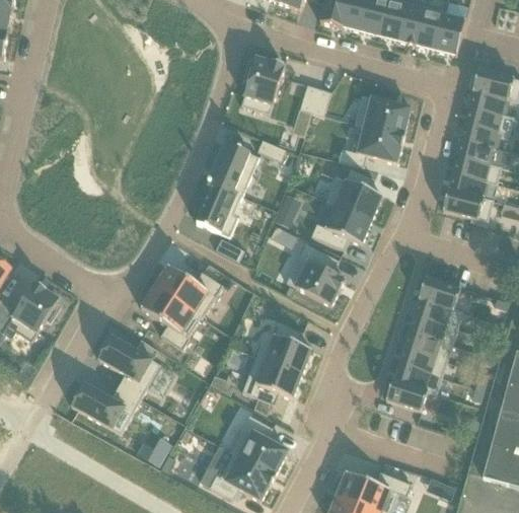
[(0,0),(0,4),(11,7),(11,8),(13,8),(14,0),(0,0)]
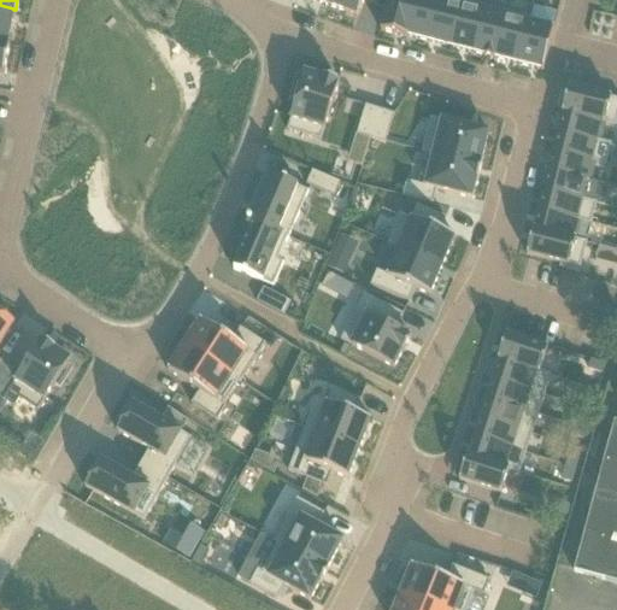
[(115,35),(122,0),(89,0),(84,28),(115,35)]
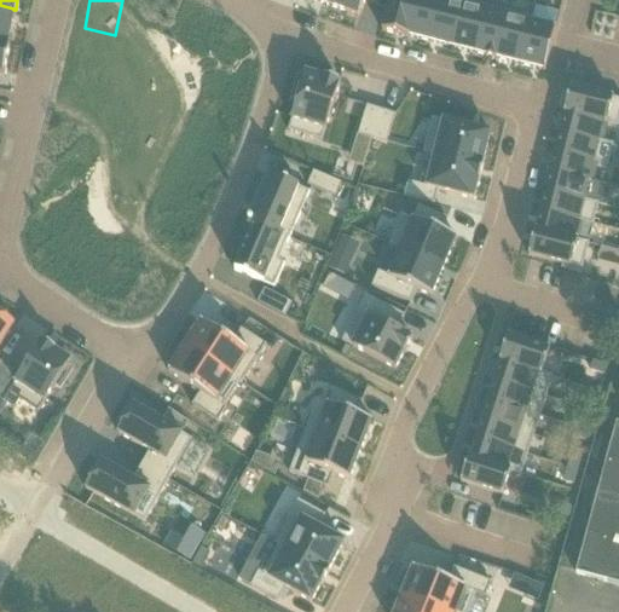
[(329,0),(359,11),(363,0),(379,0),(329,0)]
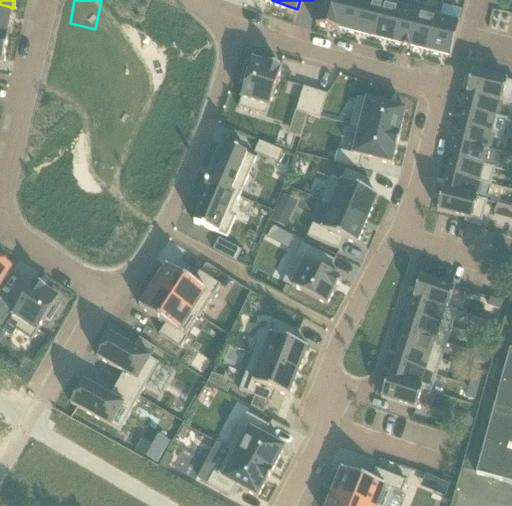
[(320,0),(315,21),(336,26),(342,0),(320,0)]
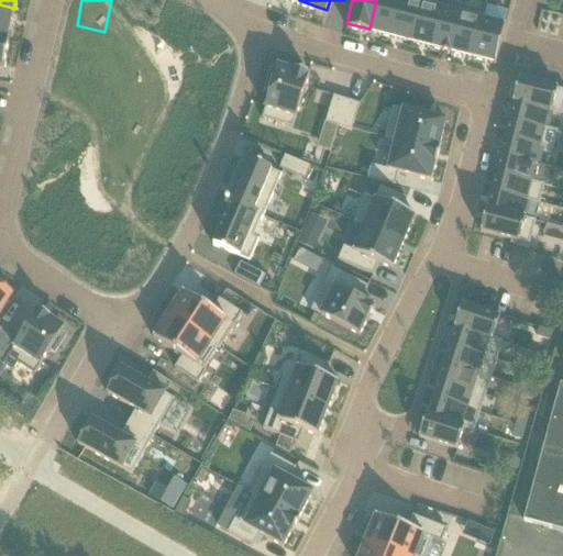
[(376,0),(370,29),(371,30),(372,28),(390,33),(398,0),(376,0)]
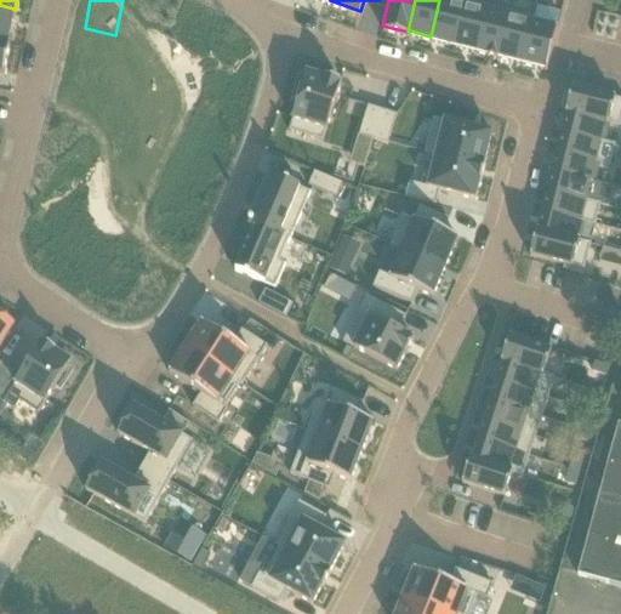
[(439,0),(431,37),(454,43),(463,0),(439,0)]
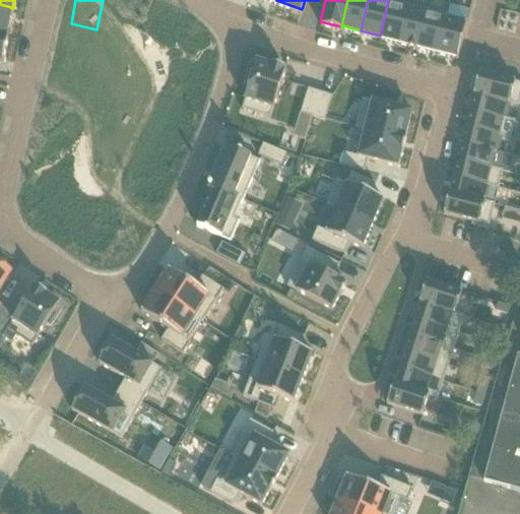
[(388,0),(380,36),(398,40),(408,0),(388,0)]
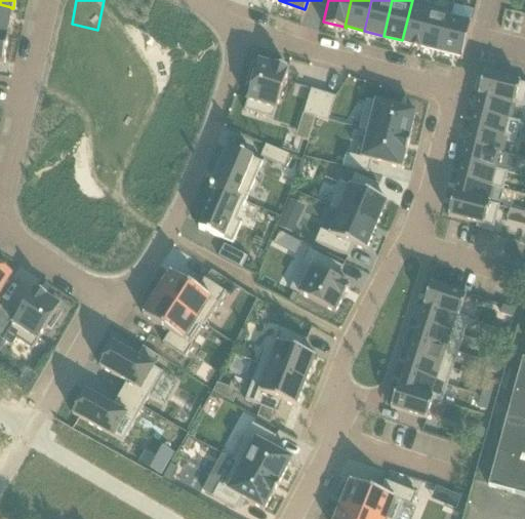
[(412,0),(402,40),(421,45),(432,2),(425,0),(412,0)]
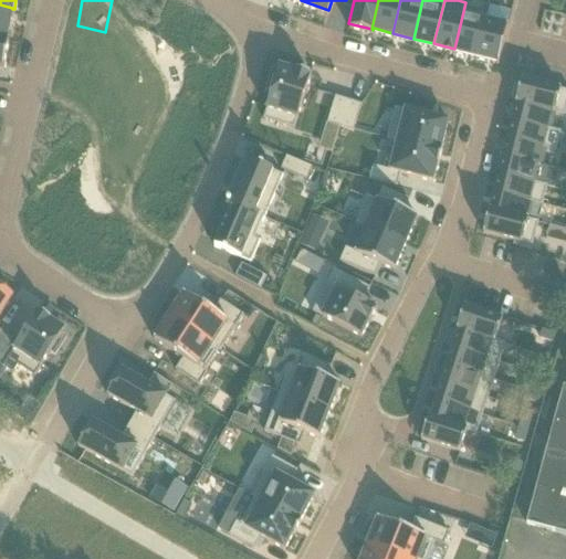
[(465,2),(454,49),(475,54),(484,16),(485,16),(488,8),(465,2)]
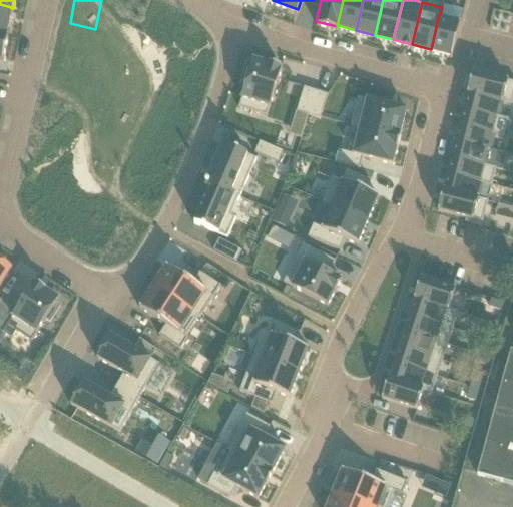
[(0,31),(6,33),(6,32),(11,8),(11,7),(0,4),(0,31)]
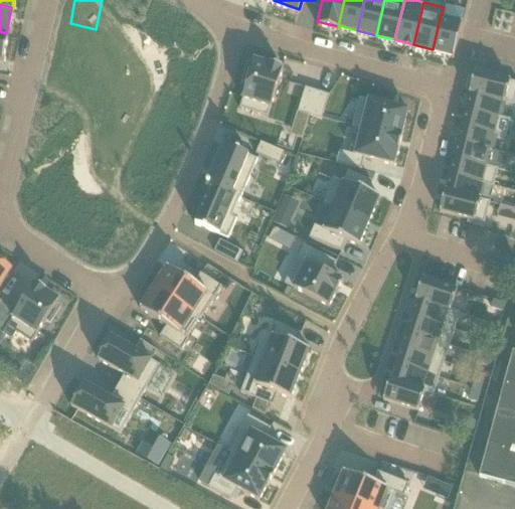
[(441,14),(433,49),(453,54),(462,19),(441,14)]
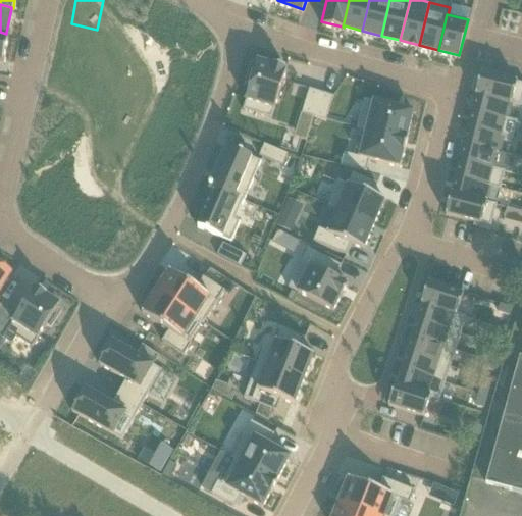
[(250,81),(243,105),(271,114),(285,65),(284,65),(285,64),(283,63),(275,61),(273,60),(272,61),(257,57),(256,61),(252,59),(246,79),(250,81)]
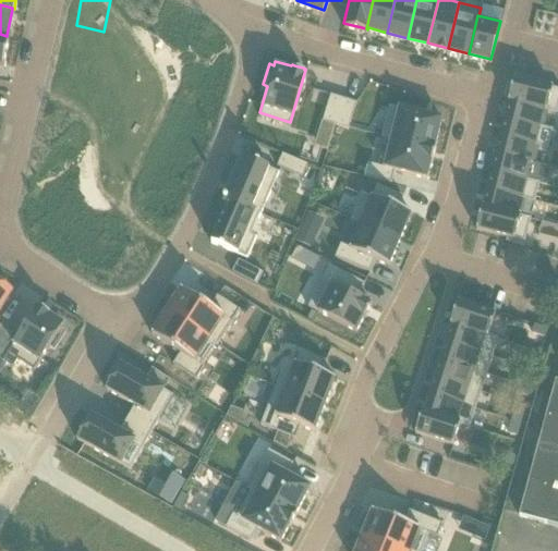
[(557,84),(513,73),(508,96),(546,106),(546,107),(557,109),(557,84)]
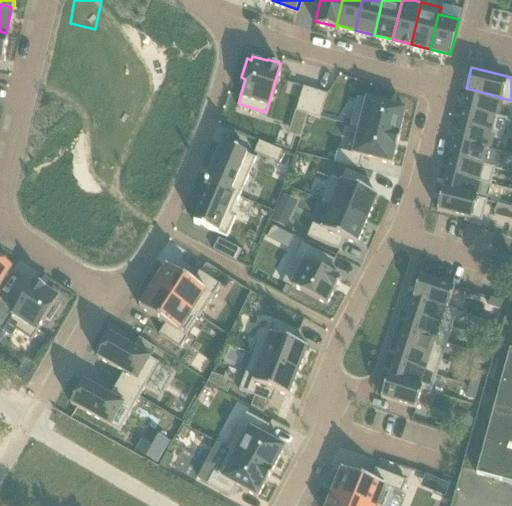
[(303,83),(295,107),(307,111),(315,86),(303,83)]
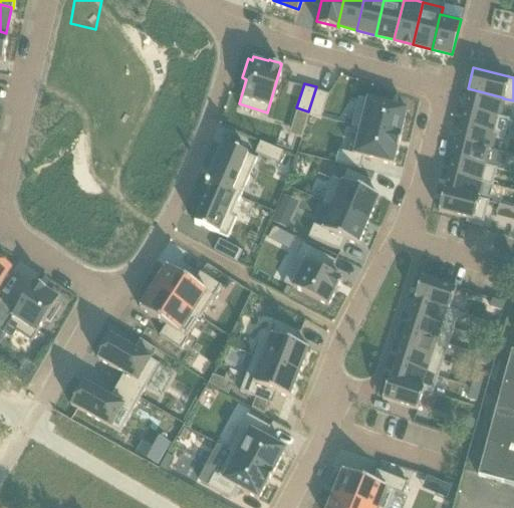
[(316,86),(308,111),(320,114),(327,90),(316,86)]
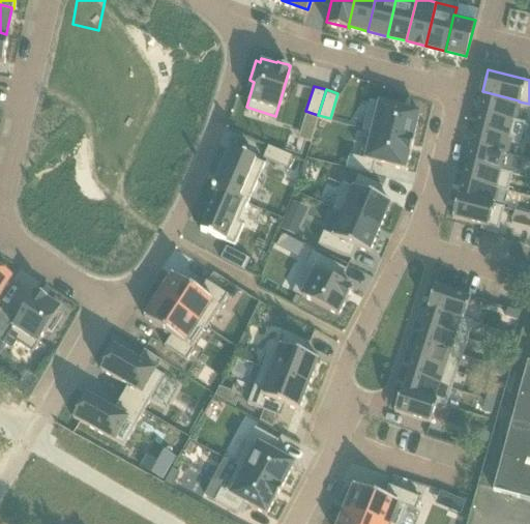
[(482,92),(478,109),(514,117),(516,116),(519,102),(519,100),(482,91),(482,92)]
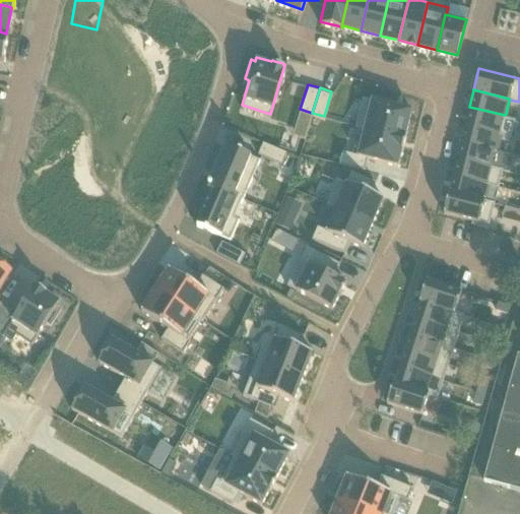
[(363,94),(355,123),(365,126),(365,125),(404,135),(404,134),(411,107),(363,94)]
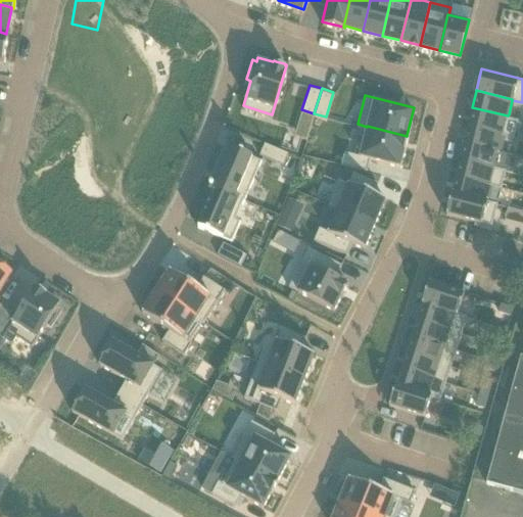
[(472,107),(468,124),(504,133),(513,136),(518,118),(509,114),(508,115),(472,107)]
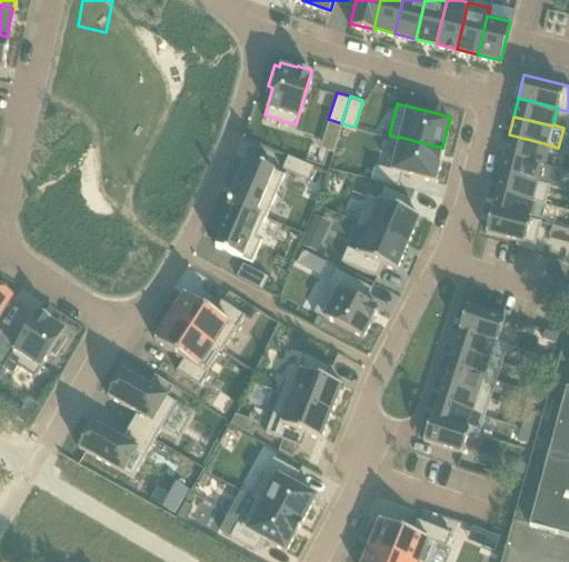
[(509,134),(505,152),(543,162),(548,144),(509,134)]
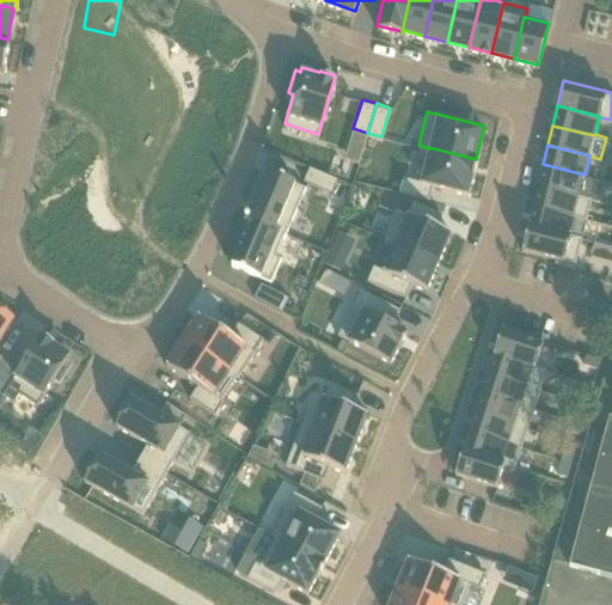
[(403,175),(399,189),(429,196),(433,183),(467,191),(472,172),(473,172),(475,170),(477,160),(478,158),(476,158),(476,159),(429,147),(429,148),(421,179),(403,175)]
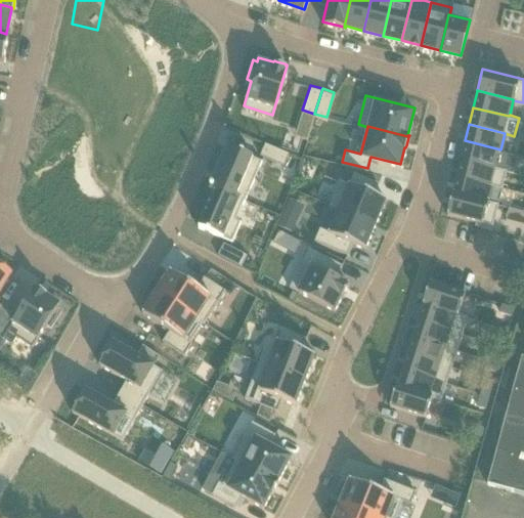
[(265,140),(260,153),(284,162),(289,150),(265,140)]
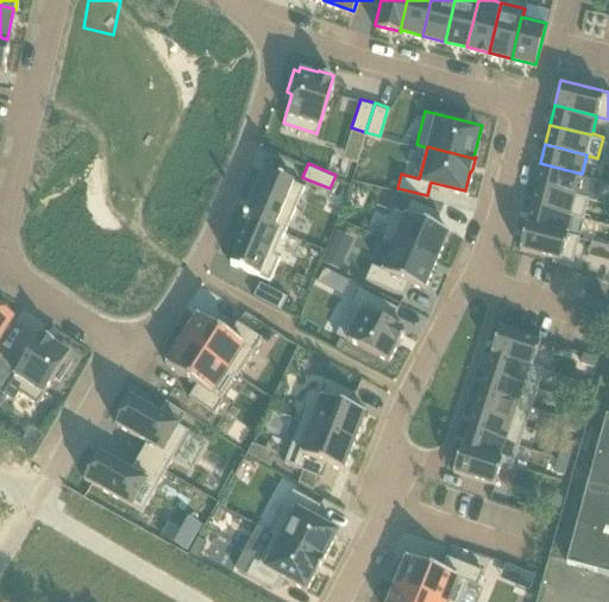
[(540,163),(535,182),(577,193),(588,195),(595,198),(600,179),(582,174),(540,163)]
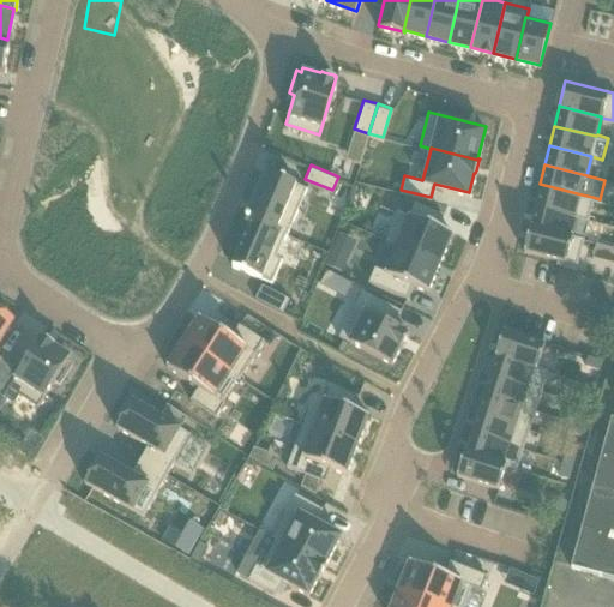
[(244,212),(244,214),(251,217),(252,216),(287,232),(306,185),(266,168),(264,174),(262,172),(254,188),(258,190),(247,214),(245,211),(244,212)]
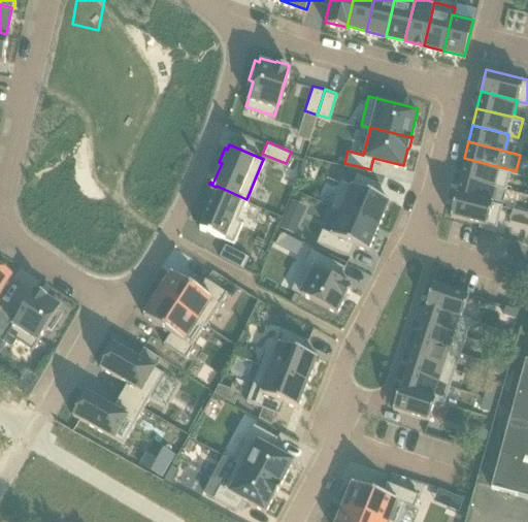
[(464,158),(460,175),(496,184),(505,187),(509,169),(500,167),(464,158)]
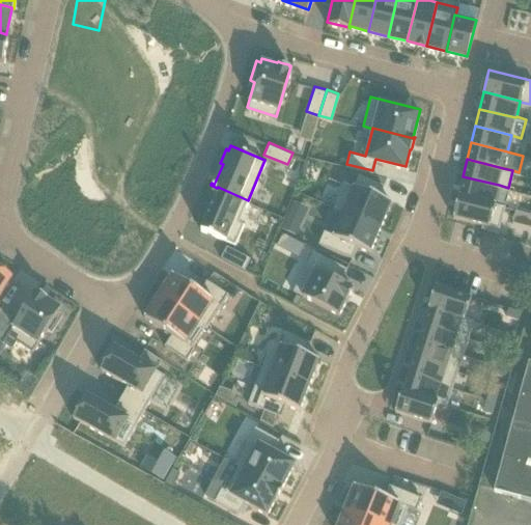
[(344,180),(334,205),(342,210),(343,209),(381,224),(391,199),(378,194),(383,183),(359,172),(354,184),(344,180)]
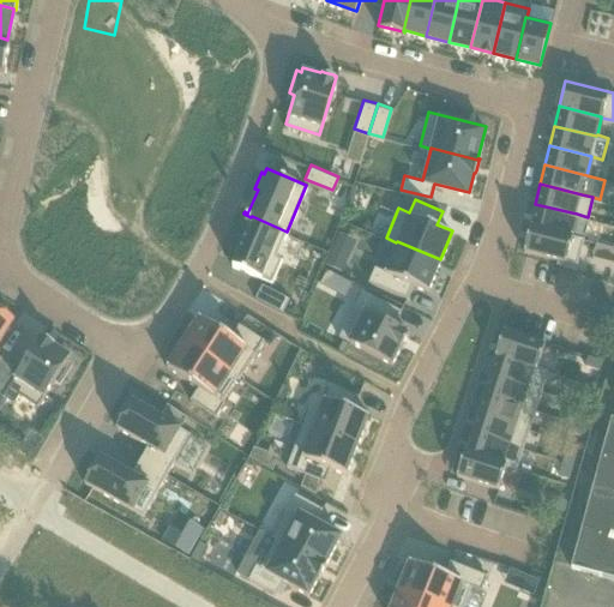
[(530,222),(530,223),(572,234),(583,236),(588,217),(577,214),(535,204),(530,222)]
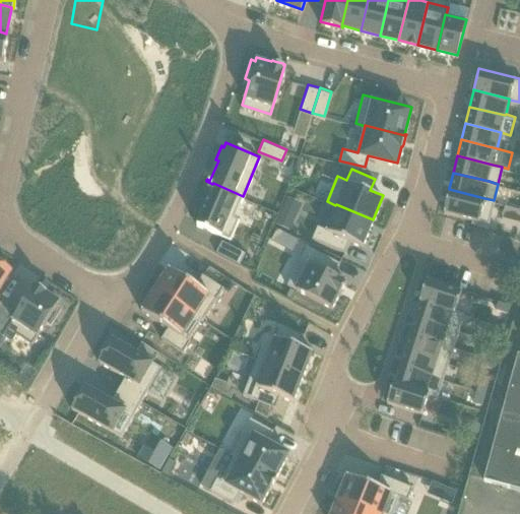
[(212,184),(196,222),(230,237),(239,216),(234,214),(242,196),(243,196),(213,183),(212,184)]
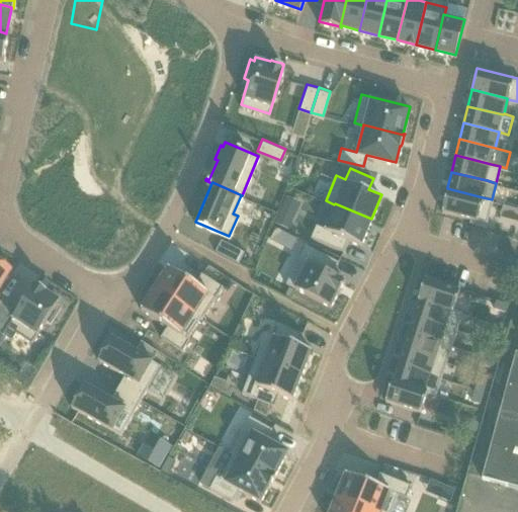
[(447,188),(441,209),(487,221),(492,199),(483,197),(447,188)]
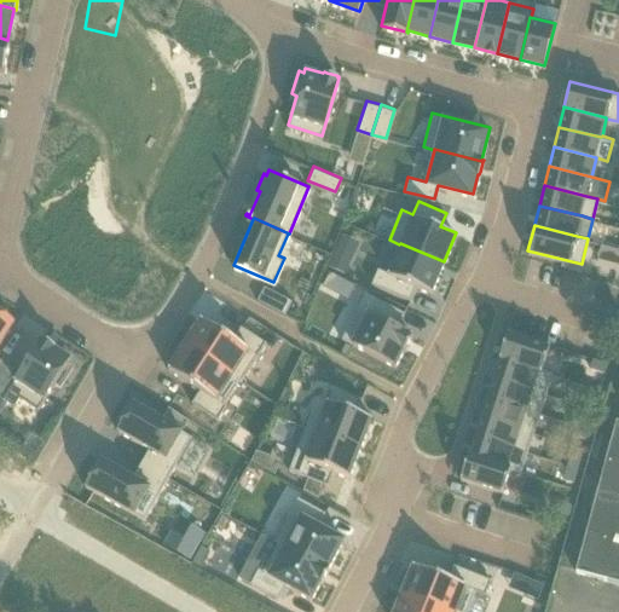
[(377,266),(371,281),(410,298),(416,284),(431,290),(444,261),(400,243),(399,244),(388,271),(377,266)]
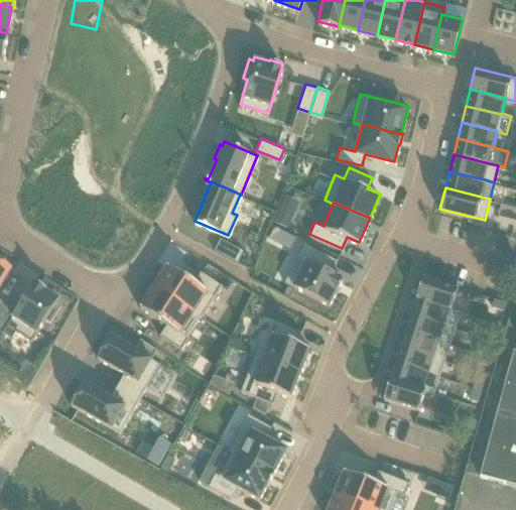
[(278,207),(273,219),(286,225),(291,213),(278,207)]
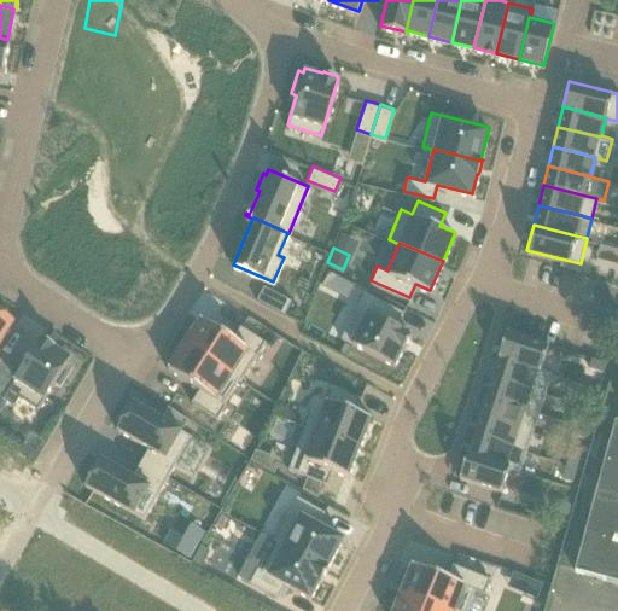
[(263,283),(256,296),(284,312),(291,297),(263,283)]
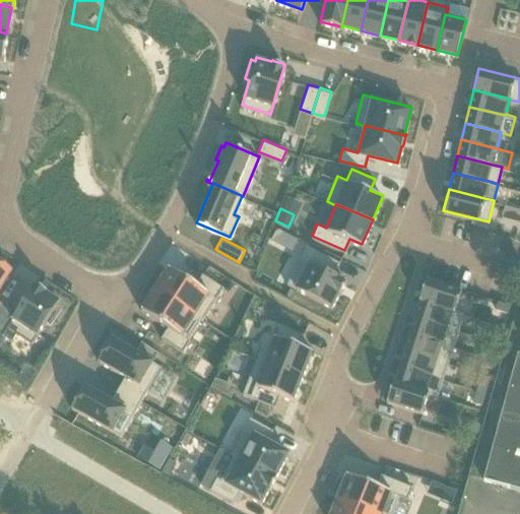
[(307,244),(286,282),(331,306),(338,292),(340,293),(341,291),(345,282),(346,280),(344,280),(345,279),(332,272),(339,260),(307,244)]
